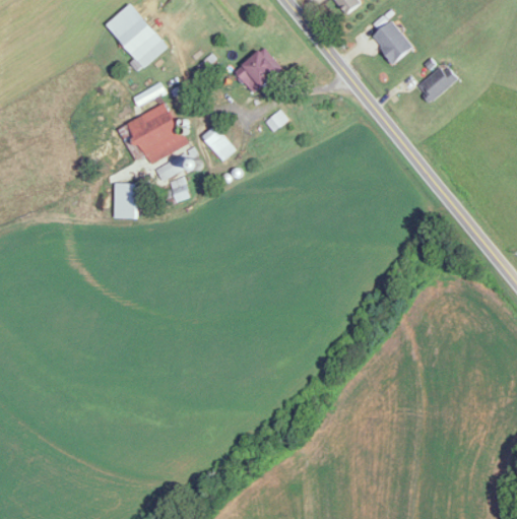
[(359,1),(358,0),(334,0),(345,12),(359,1)]
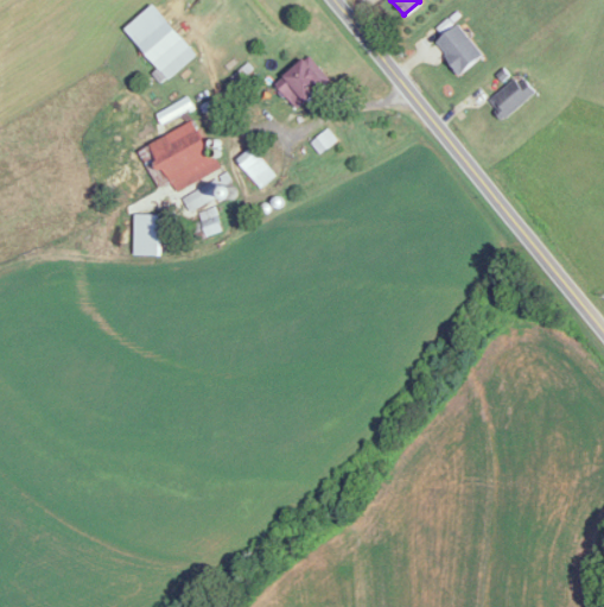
[(137,45),(166,78),(194,54),(164,20),(137,45)]
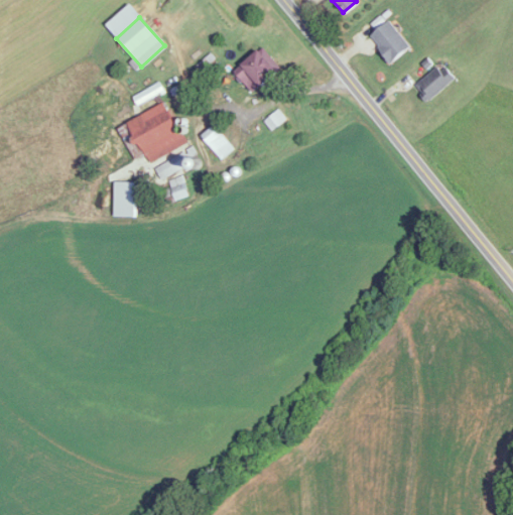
[(407,49),(389,19),(368,31),(385,61),(407,49)]
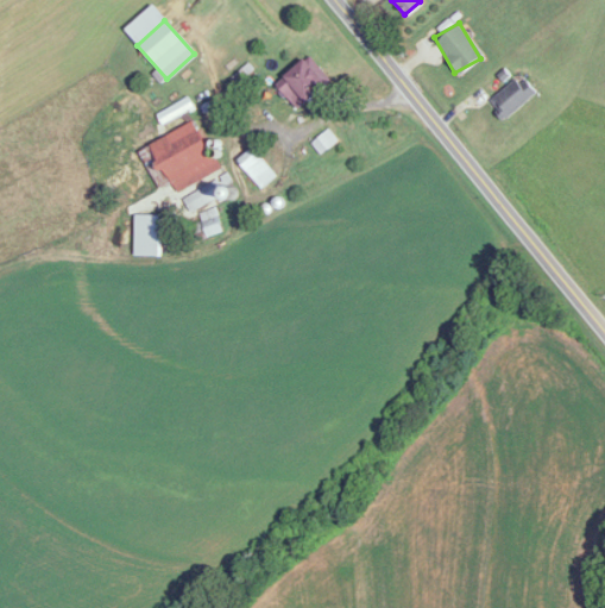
[(323,82),(302,57),(273,82),(295,107),(323,82)]
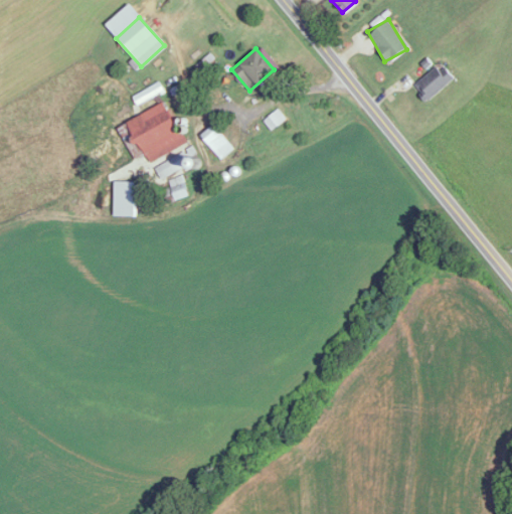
[(424,101),(452,76),(438,61),(411,86),(424,101)]
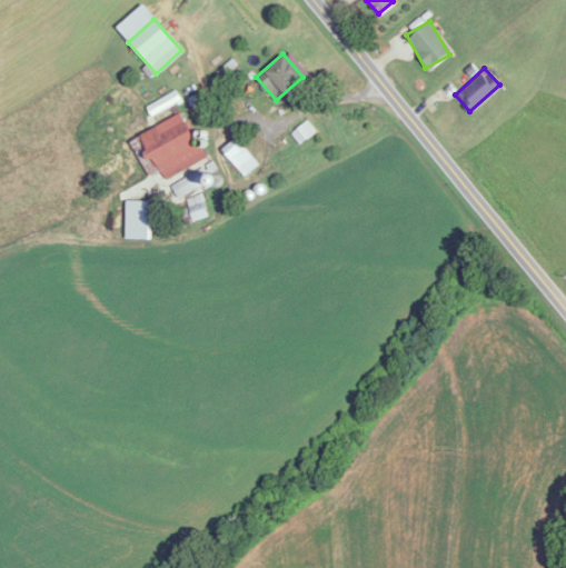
[(129,137),(137,152),(146,148),(160,180),(202,159),(180,112),(129,137)]
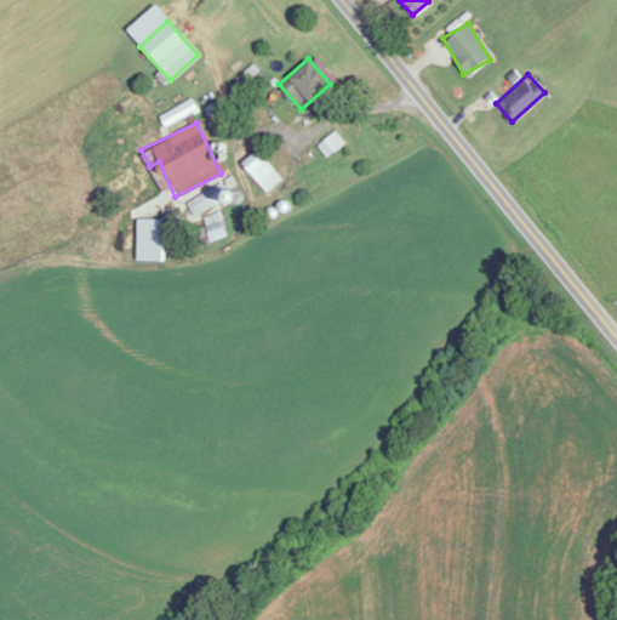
[(279,177),(257,153),(243,166),(264,189),(279,177)]
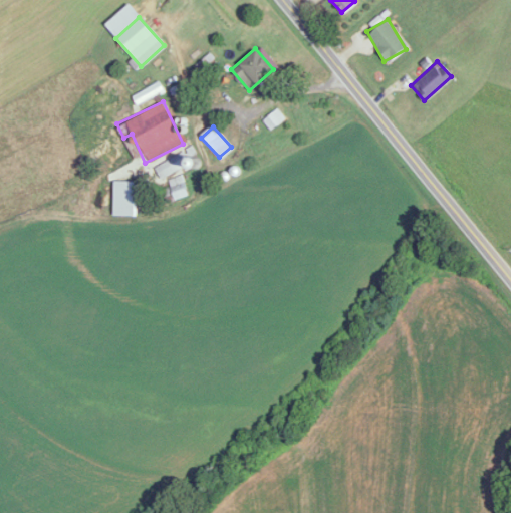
[(159,178),(191,164),(185,150),(153,165),(159,178)]
